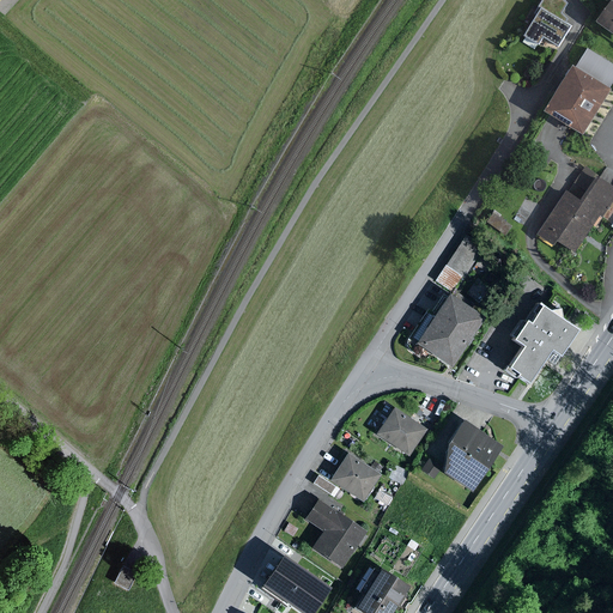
[(560,14),(568,2),(564,0),(542,0),(534,14),(536,17),(525,36),(540,46),(544,38),(559,48),(572,26),(566,22),(568,20),(560,14)]
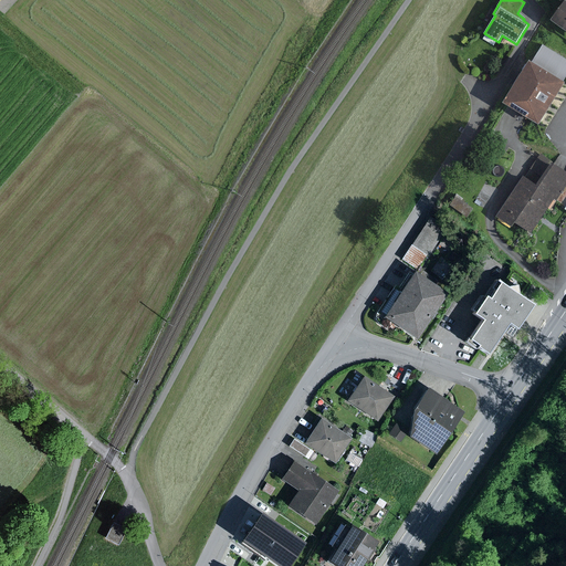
[(565,0),(564,2),(552,20),(565,30),(565,0)]
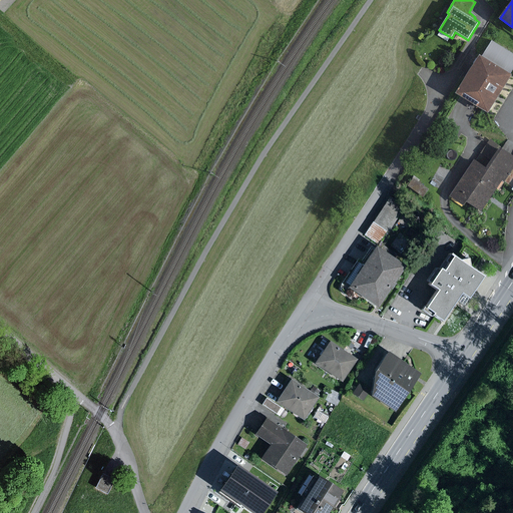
[(482,55),(480,54),(456,93),(488,113),(512,74),(510,73),(512,68),(512,53),(492,40),(482,55)]
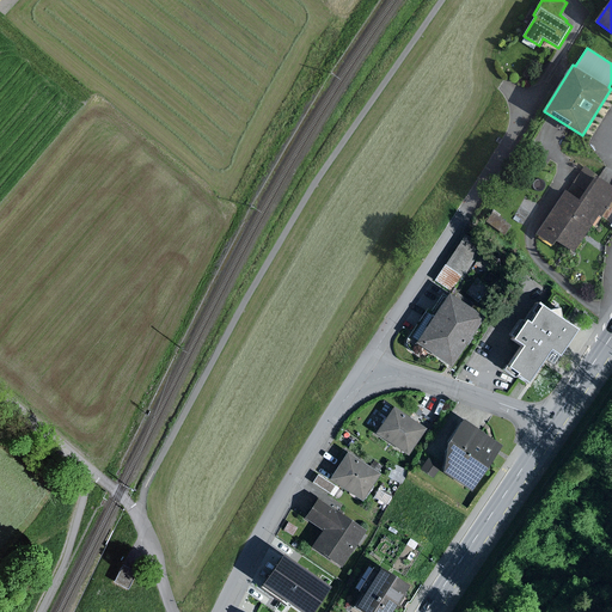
[(611,184),(582,166),(537,234),(555,246),(558,242),(574,252),(592,225),(595,227),(603,216),(611,222),(611,224),(610,227),(611,227),(611,184)]
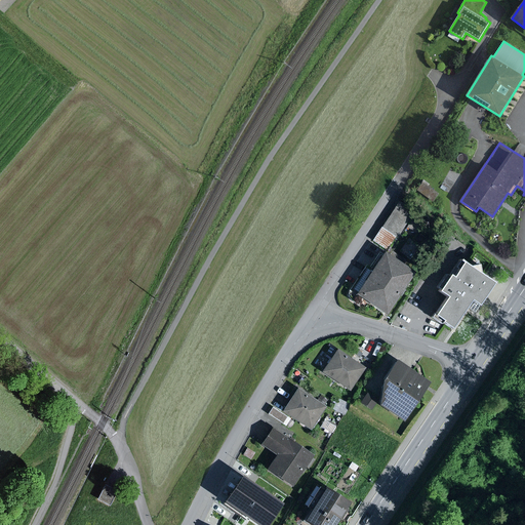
[(432,186),(423,180),(417,192),(426,197),(432,186)]
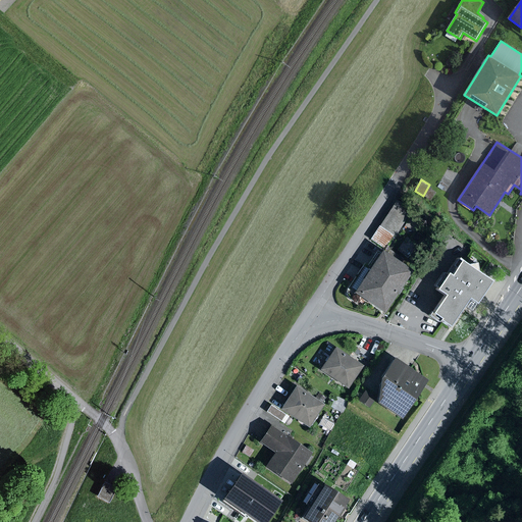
[(414,207),(398,197),(372,237),(386,246),(395,232),(397,233),(414,207)]
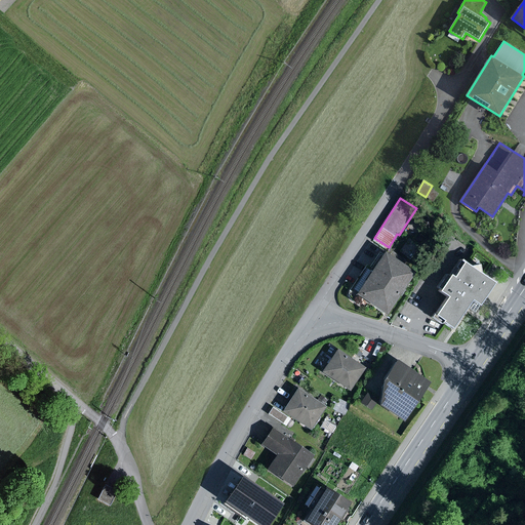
[(414,216),(407,227),(416,233),(423,223),(414,216)]
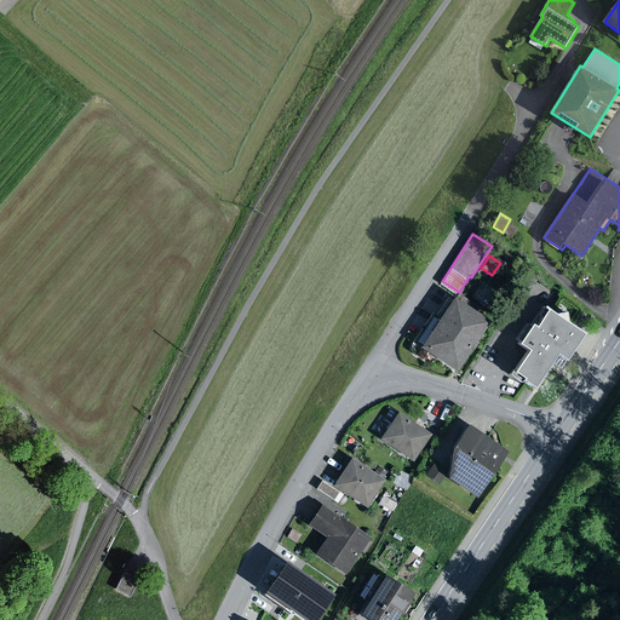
[(459,302),(452,297),(449,299),(448,298),(436,315),(432,313),(412,344),(411,350),(414,355),(422,360),(426,354),(454,372),(488,321),(476,314),(480,308),(463,297),(459,302)]
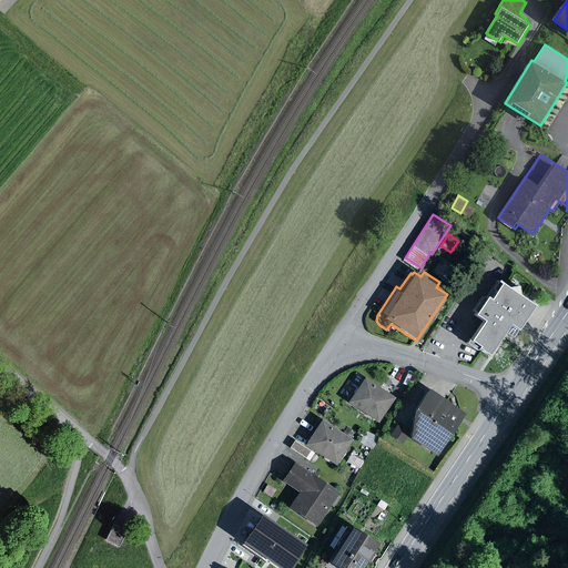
[(513,287),(501,280),(489,298),(486,296),(477,310),(480,312),(478,315),(487,321),(475,340),(474,338),(470,343),(482,351),(484,348),(494,355),(509,332),(518,337),(540,305),(525,295),(523,285),(513,287)]
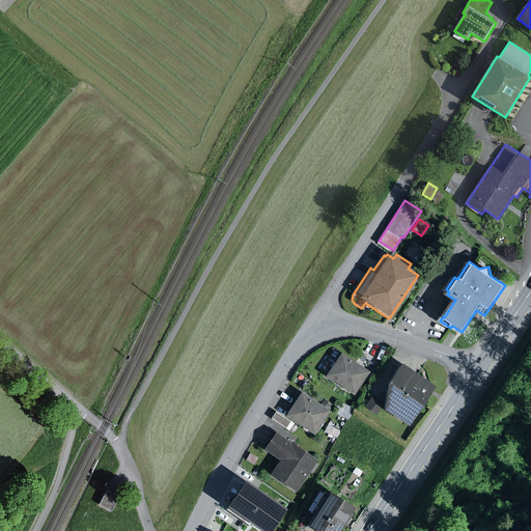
[(353,396),(369,372),(340,353),(324,378),(353,396)]
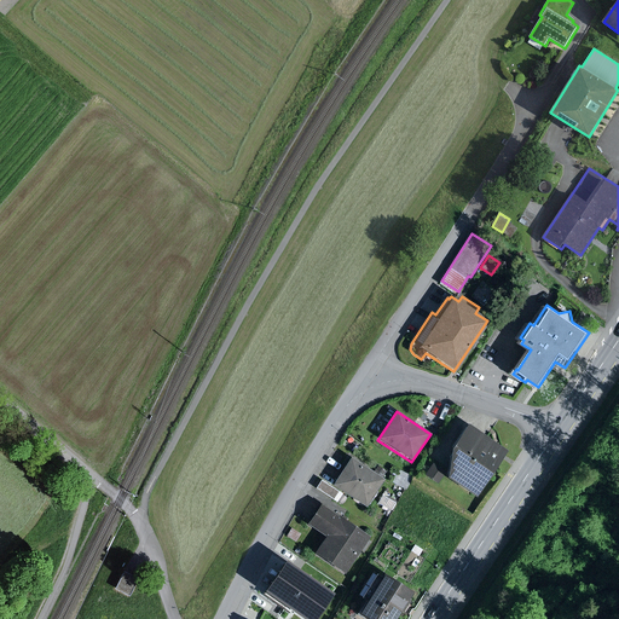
[(505,451),(464,424),(447,450),(445,478),(474,498),(503,456),(505,451)]
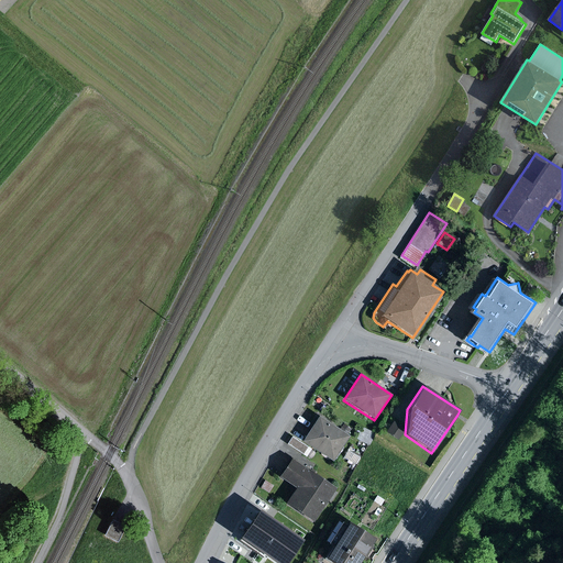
[(339,430),(318,416),(300,442),(332,462),(350,437),(348,434),(351,429),(343,423),(339,430)]
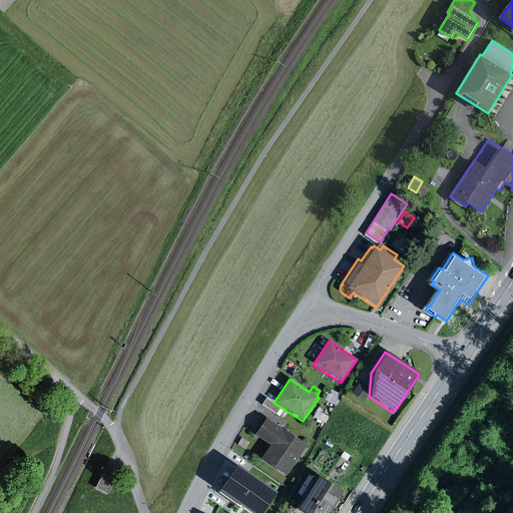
[(369,392),(358,384),(352,394),(363,401),(369,392)]
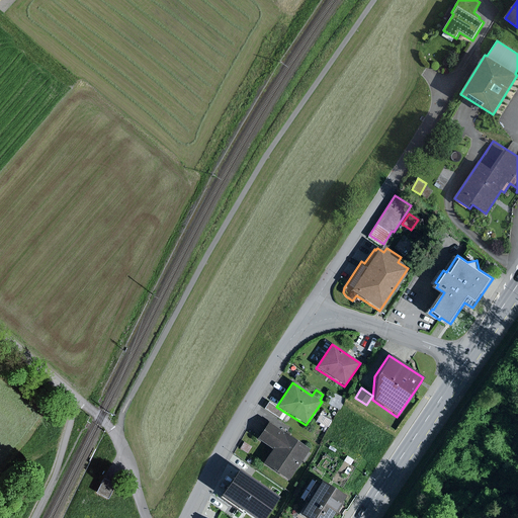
[(344,399),(334,394),(328,405),(339,410),(343,401),(344,399)]
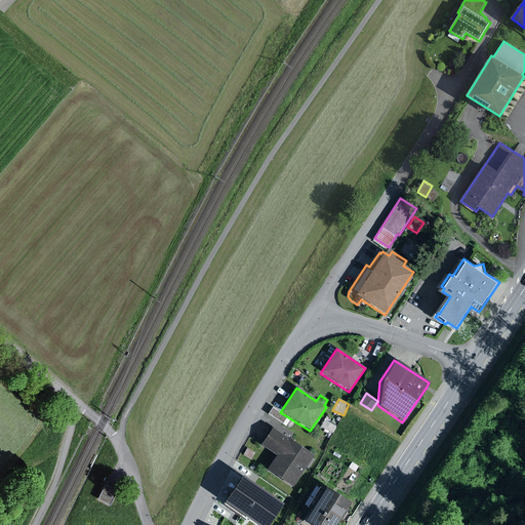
[(290,419),(272,407),(267,414),(285,427),(290,419)]
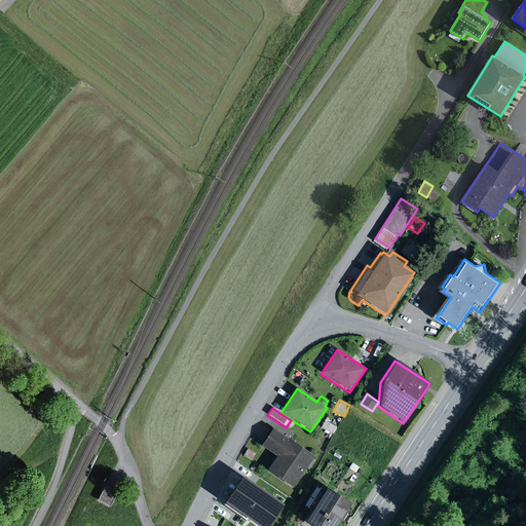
[(337,424),(327,418),(322,426),(332,433),(337,424)]
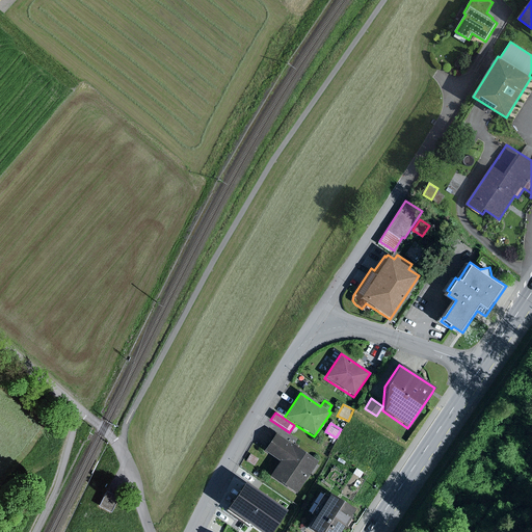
[(317,461),(274,433),(263,451),(278,461),(269,476),(295,494),(317,461)]
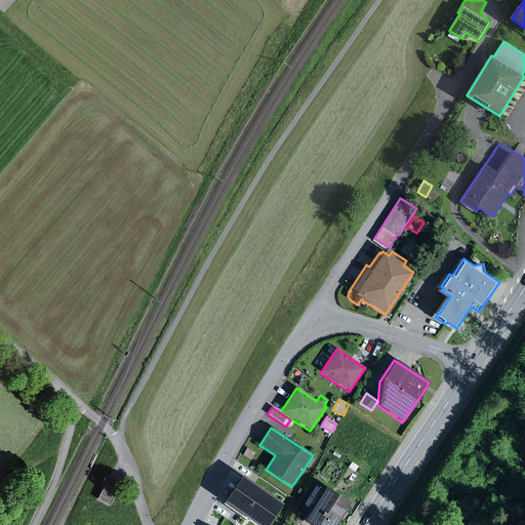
[(260,485),(252,480),(240,498),(248,505),(242,514),(257,524),(271,524),(275,520),(277,521),(282,514),(280,513),(285,505),(289,508),(294,499),(287,495),(283,501),(260,486),(260,485)]
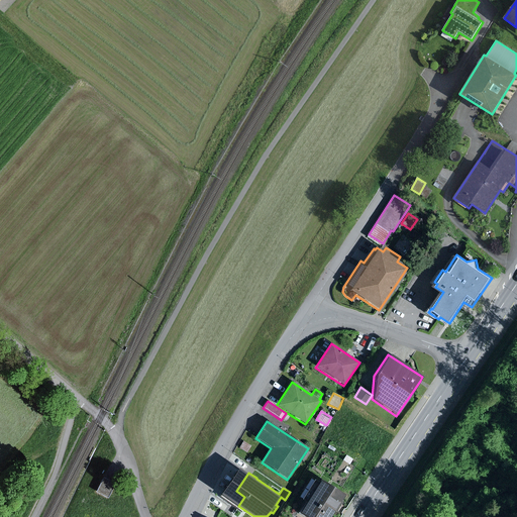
[(114,484),(103,478),(95,493),(107,498),(114,484)]
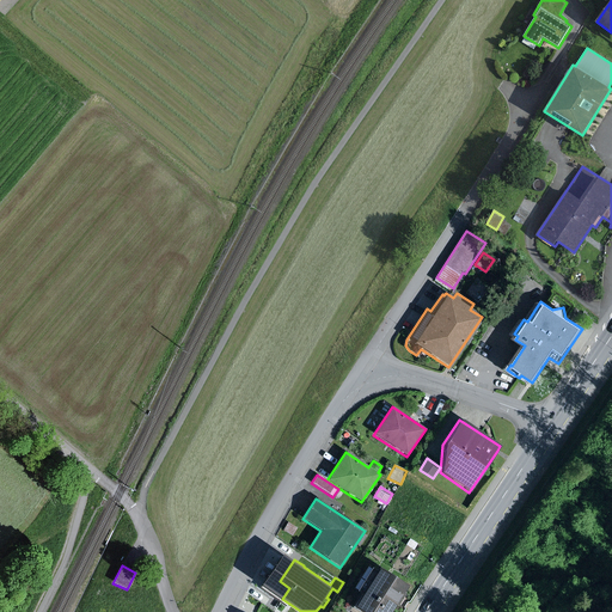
[(408,586),(378,568),(375,570),(368,567),(354,589),(361,594),(352,609),(357,611),(390,611),(396,604),(398,605),(405,594),(403,593),(408,586)]
